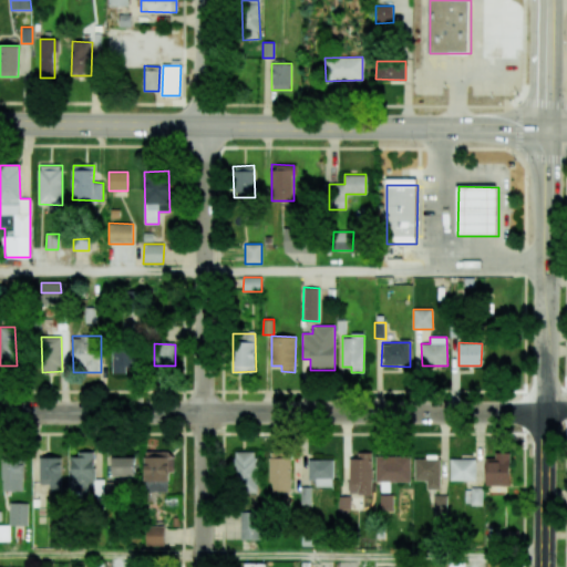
[(112,371),(134,371),(135,351),(112,351),(112,371)]
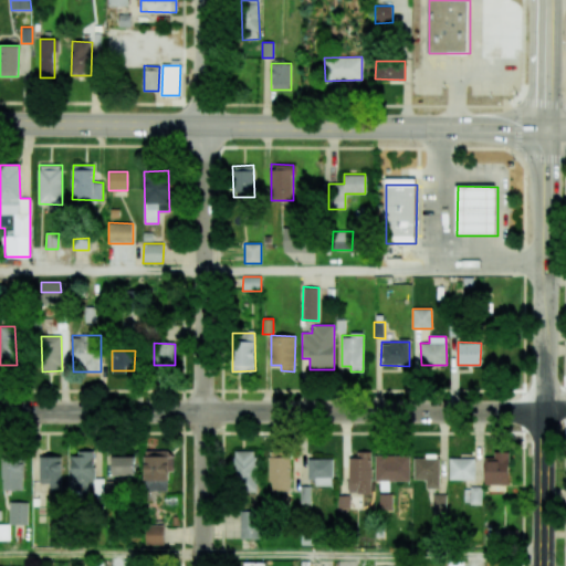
[(257,491),(255,450),(232,451),(233,492),(257,491)]
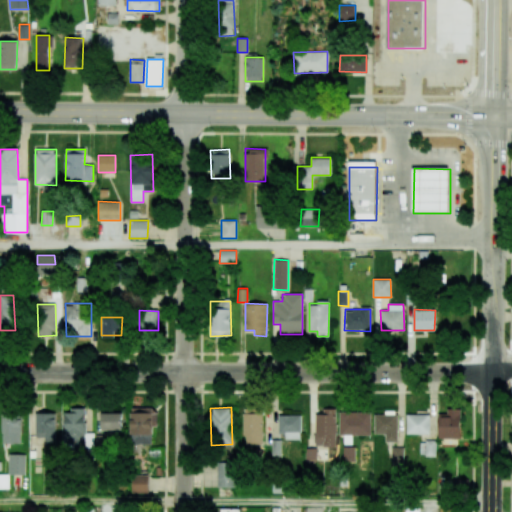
[(130,443),(152,443),(152,426),(155,426),(156,408),(130,408),(130,443)]
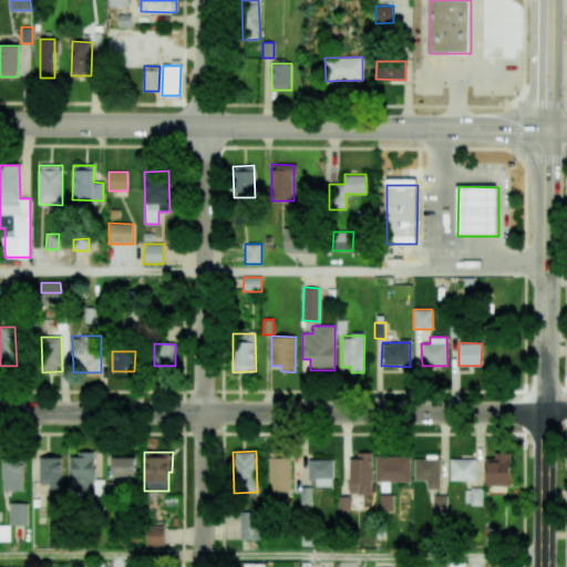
[(290,492),(290,452),(269,452),(269,492),(290,492)]
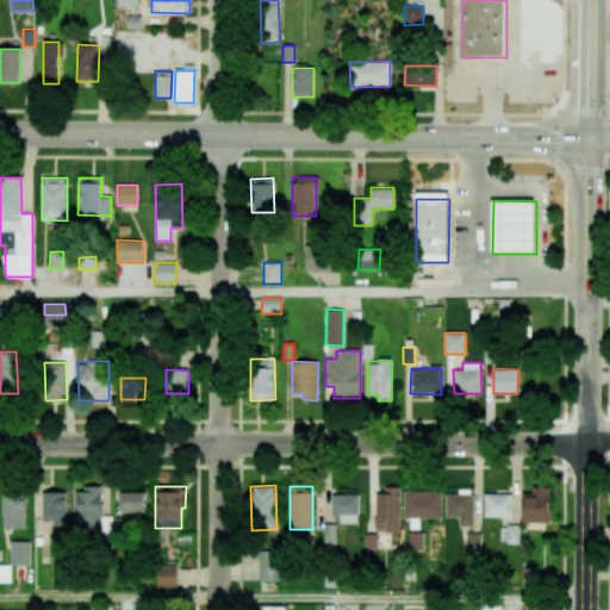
[(548,486),(533,487),(533,493),(522,493),(523,523),(548,522),(548,486)]
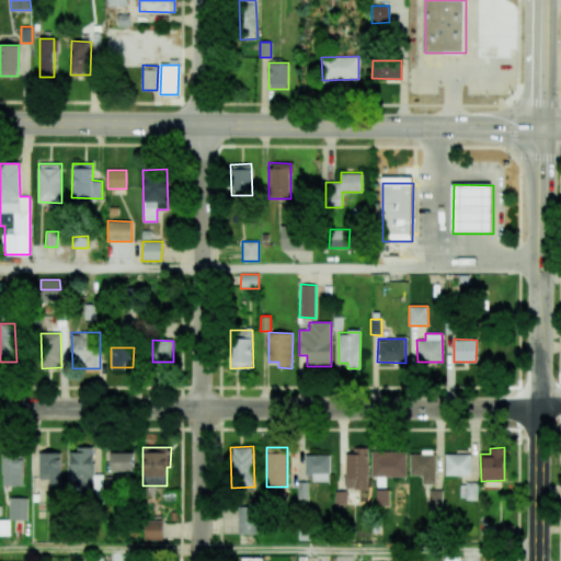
[(71,491),(93,491),(93,448),(71,449),(71,491)]
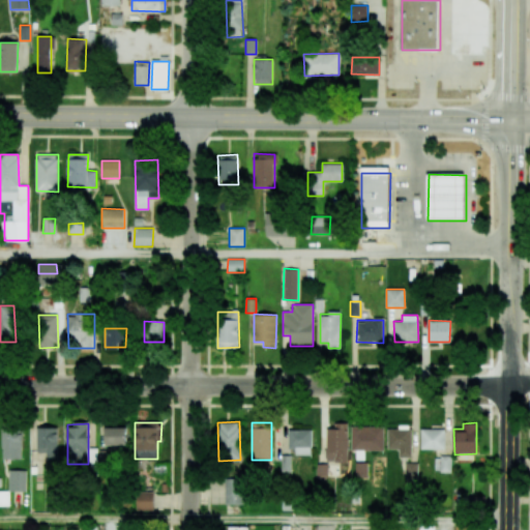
[(347,423),(334,423),(334,429),(326,429),(326,463),(348,462),(347,423)]
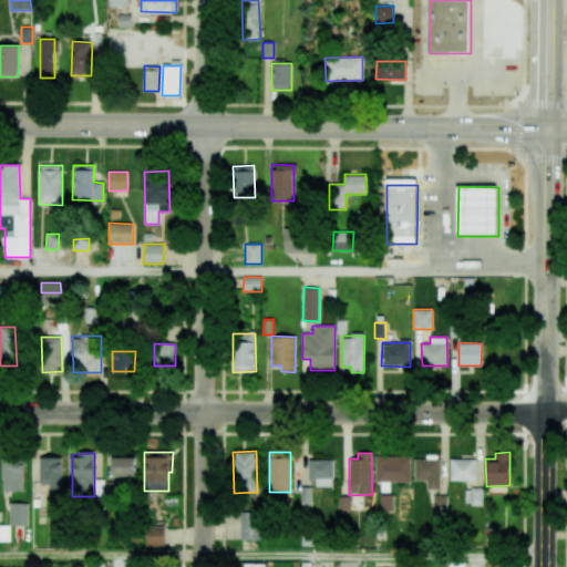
[(377,454),(411,454),(411,481),(377,480),(377,454)]
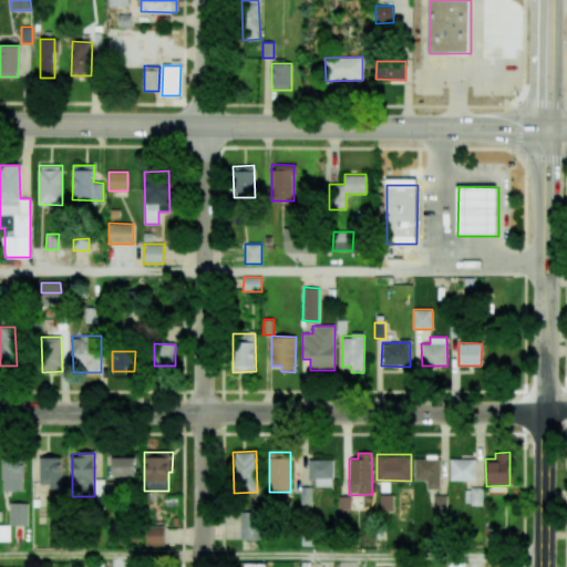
[(23,491),(24,457),(2,457),(1,491),(23,491)]
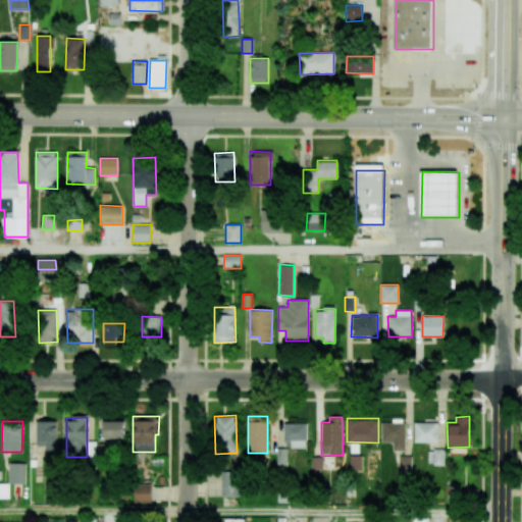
[(36,450),(56,451),(57,421),(37,421),(36,450)]
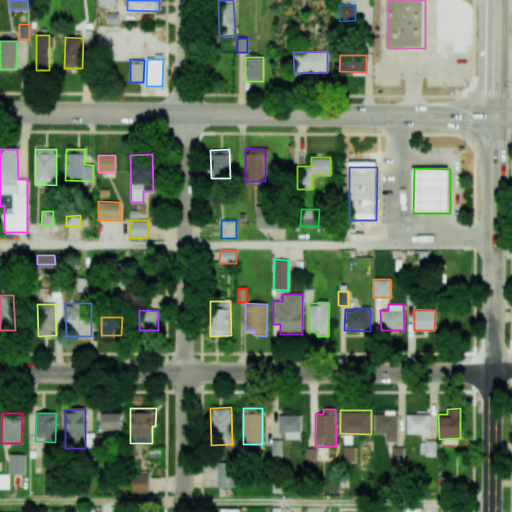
[(101,430),(122,430),(122,413),(101,413),(101,430)]
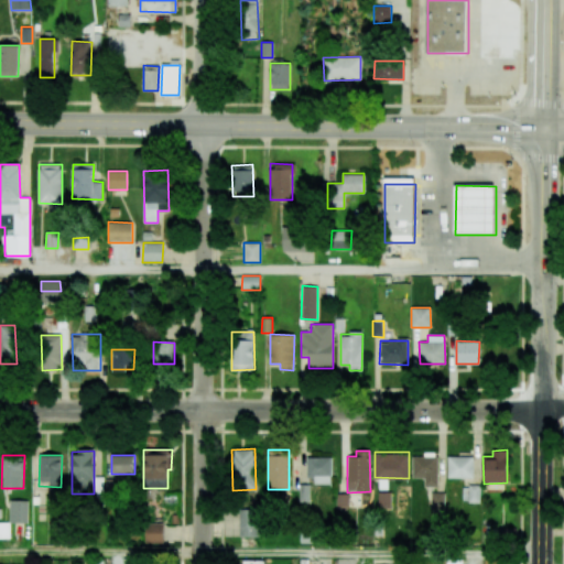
[(449,455),(475,455),(475,477),(449,478),(449,455)]
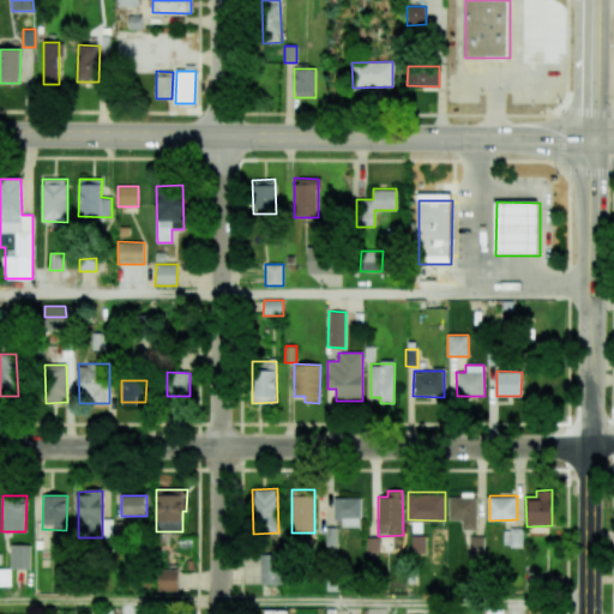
[(477,530),(476,497),(447,498),(449,521),(462,521),(462,530),(477,530)]
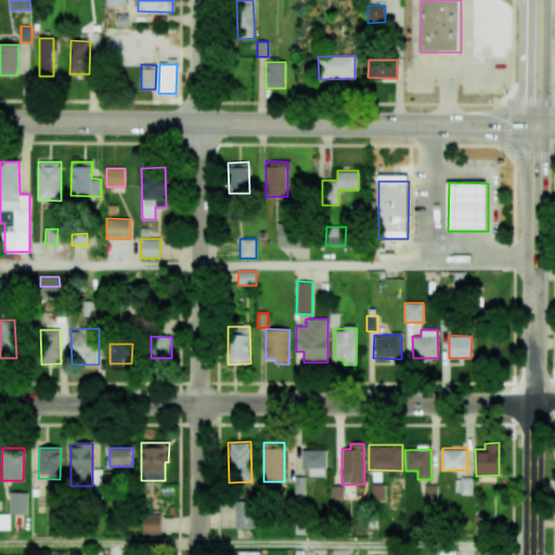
[(325,450),(301,450),(301,475),(325,475),(325,450)]
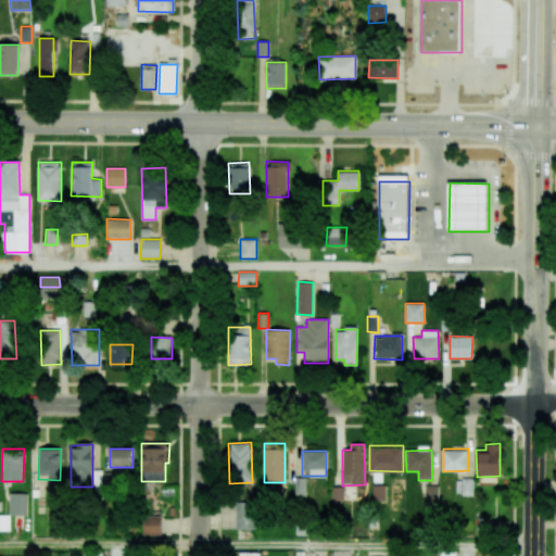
[(463,493),(464,477),(475,477),(474,494),(463,493)]
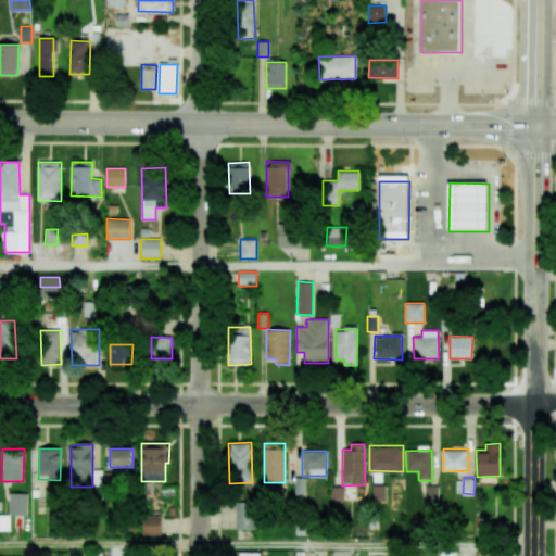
[(375,483),(387,483),(387,500),(375,500),(375,483)]
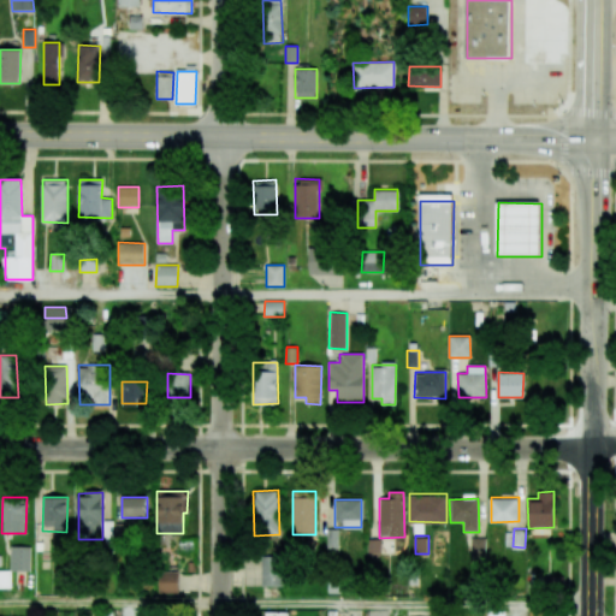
[(486,558),(472,558),(472,537),(486,537),(486,558)]
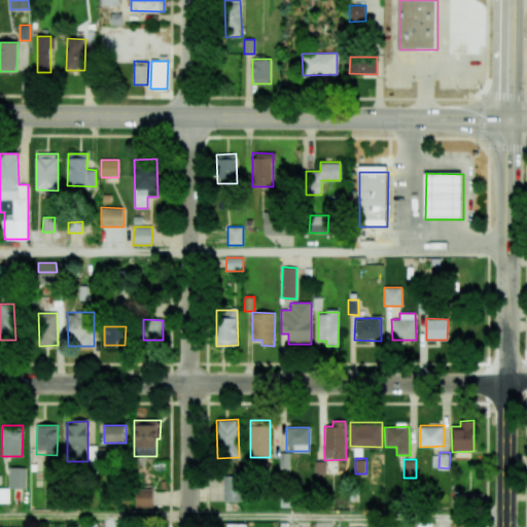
[(315,476),(325,475),(325,461),(315,461),(315,476)]
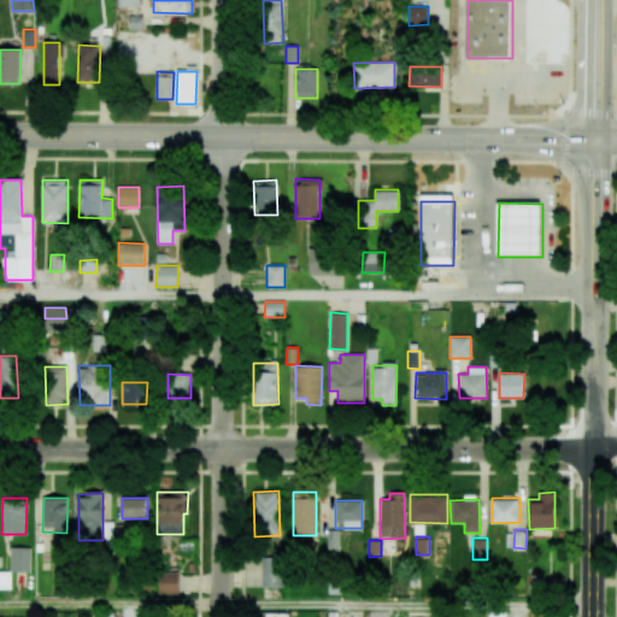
[(30,571),(30,547),(10,547),(10,571),(30,571)]
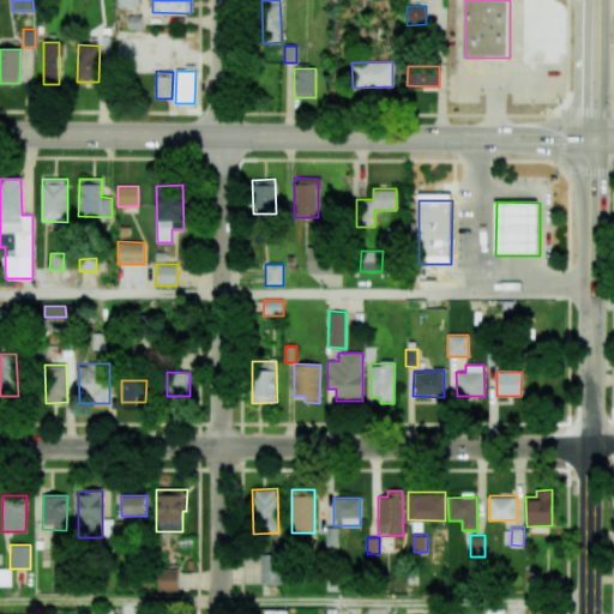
[(260,584),(282,584),(282,555),(260,555),(260,584)]
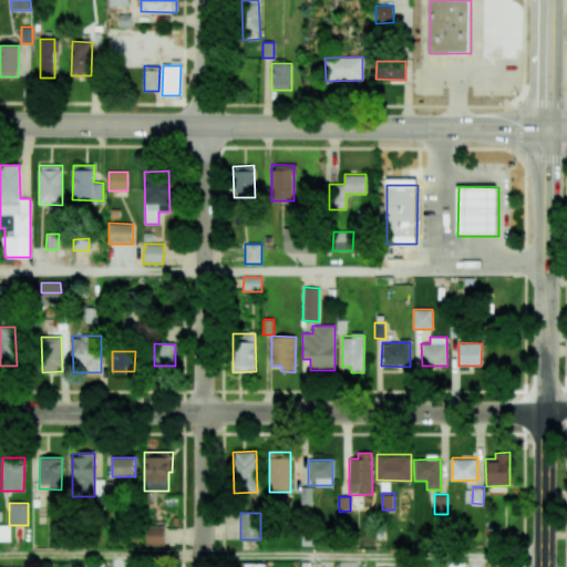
[(0,540),(10,540),(10,525),(0,525),(0,540)]
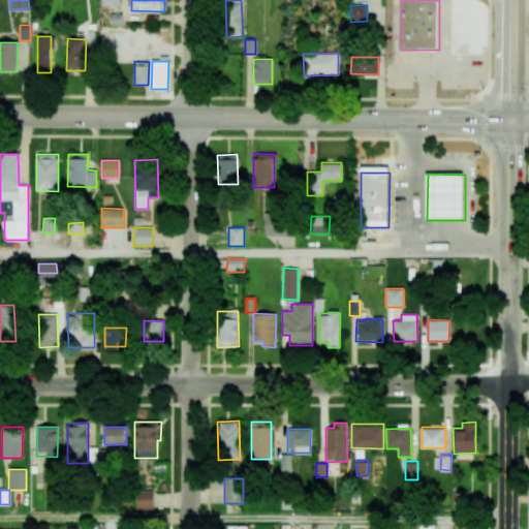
[(153,508),(153,491),(135,491),(136,509),(153,508)]
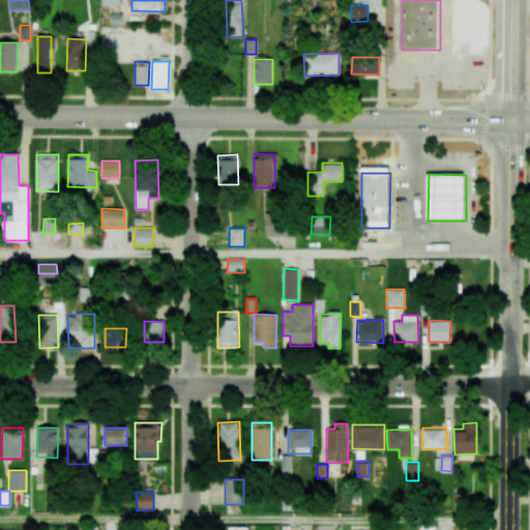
[(470,504),(483,505),(484,496),(470,496),(470,504)]
